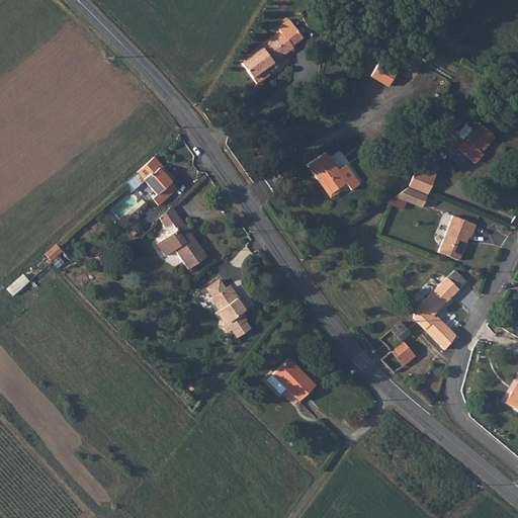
[(268,75),(263,69),(281,56),(291,49),(290,47),(301,38),(288,20),(277,27),(282,34),(240,64),(254,84),(268,75)]
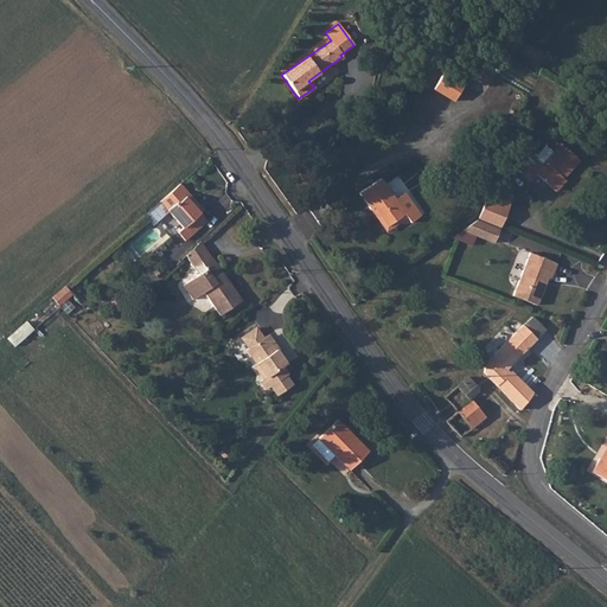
[(442,72),(434,88),(439,91),(447,75),(442,72)]
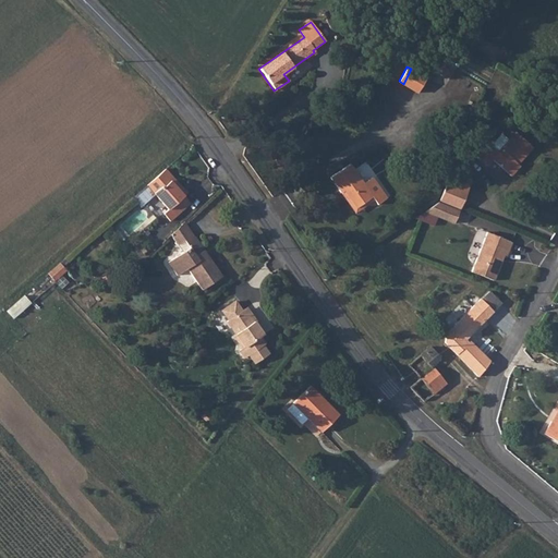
[(411,69),(403,84),(417,92),(425,76),(411,69)]
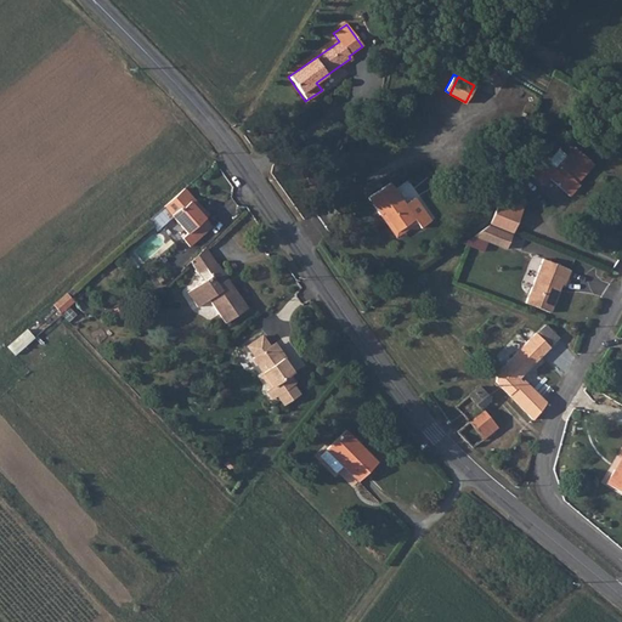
[(377,96),(380,101),(389,95),(385,90),(377,96)]
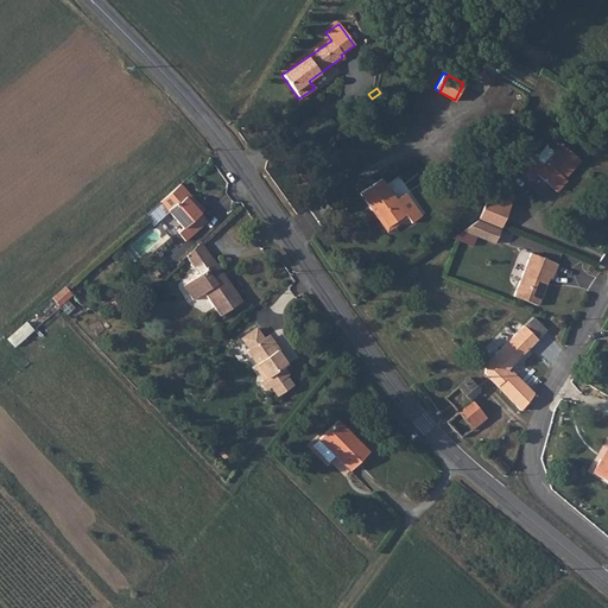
[(569,182),(567,178),(583,160),(565,145),(545,165),(538,159),(525,173),(533,181),(539,175),(559,191),(569,182)]
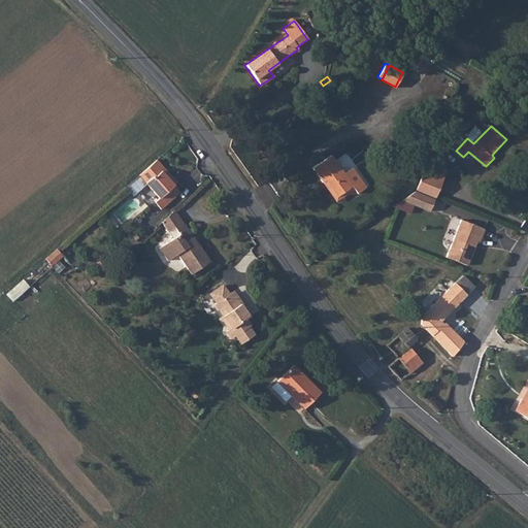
[(330,156),(312,169),(323,184),(325,182),(337,197),(352,188),(357,194),(365,188),(352,169),(343,174),(330,156)]
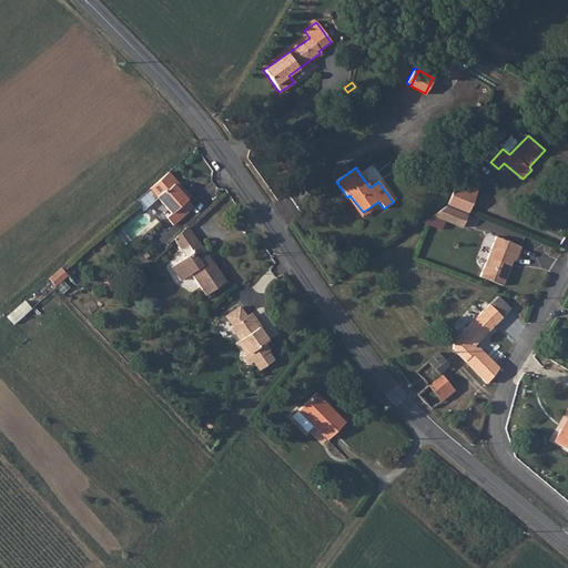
[(175,185),(179,182),(170,172),(151,188),(171,211),(168,215),(173,223),(193,206),(189,201),(175,185)]
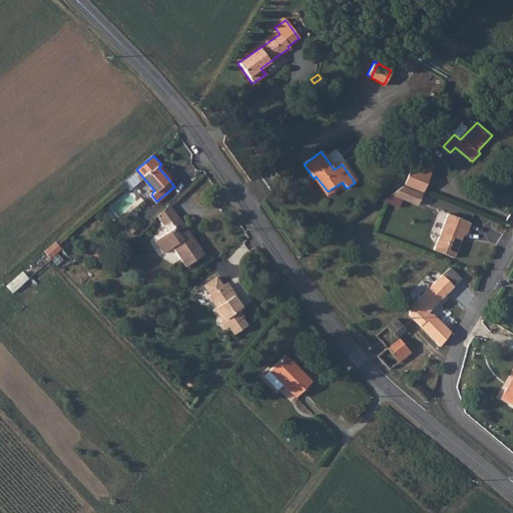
[(413,162),(410,169),(428,176),(431,169),(413,162)]
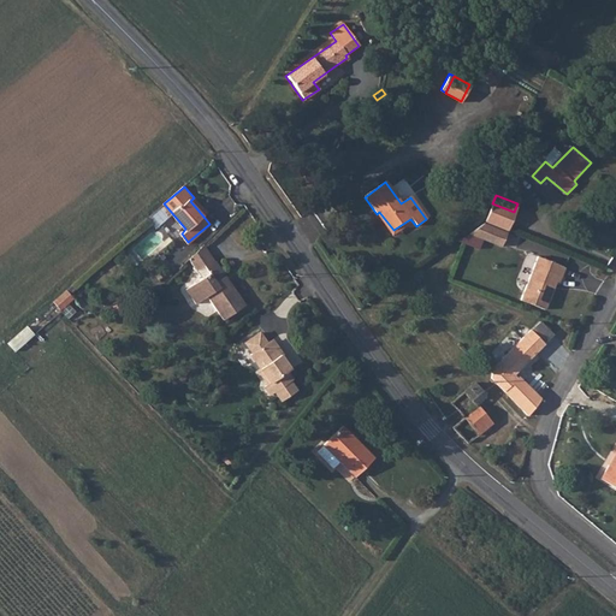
[(208,214),(194,197),(190,201),(205,218),(208,214)]
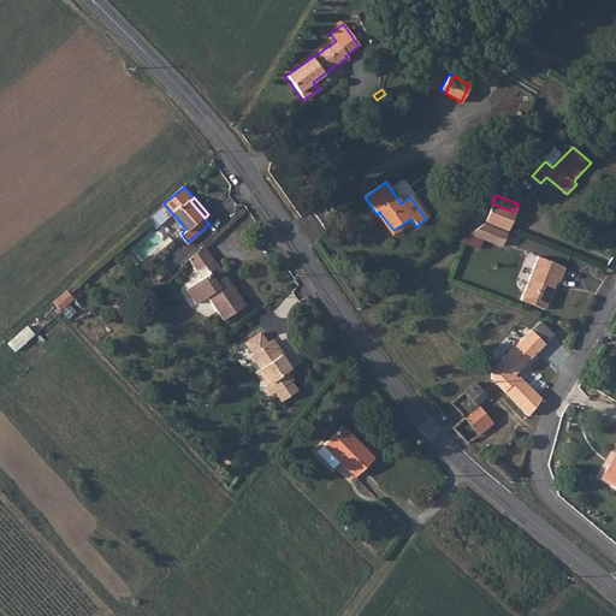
[(492,203),(484,223),(507,231),(514,212),(492,203)]
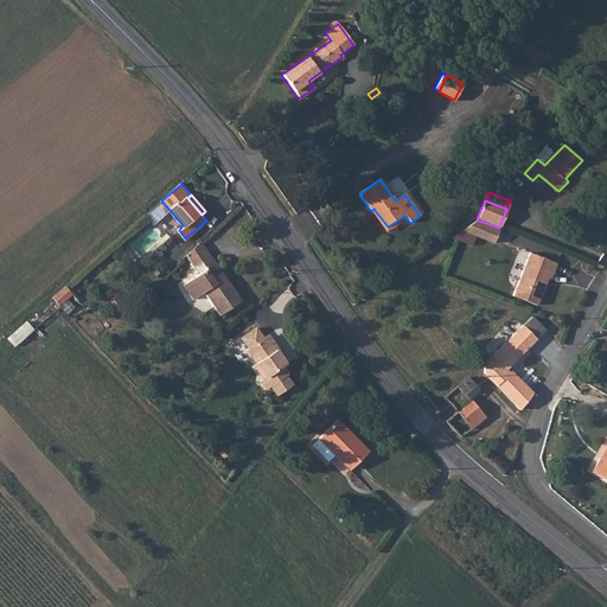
[(474,222),(460,231),(491,244),(497,230),(474,222)]
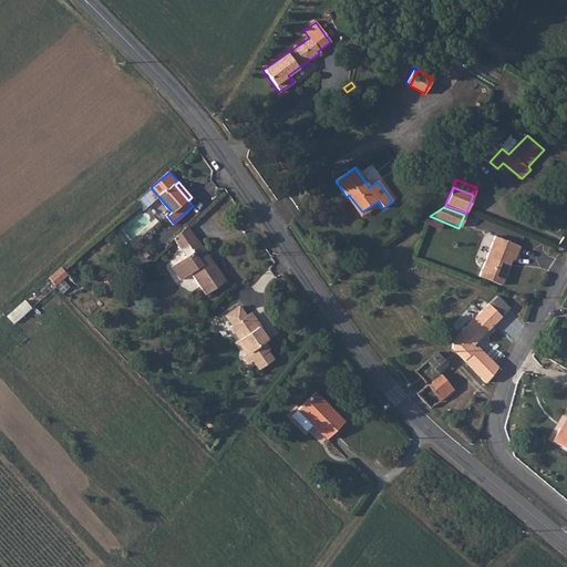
[(183,285),(193,277),(208,297),(227,281),(219,271),(184,229),(172,243),(181,253),(186,248),(193,256),(173,272),(183,285)]
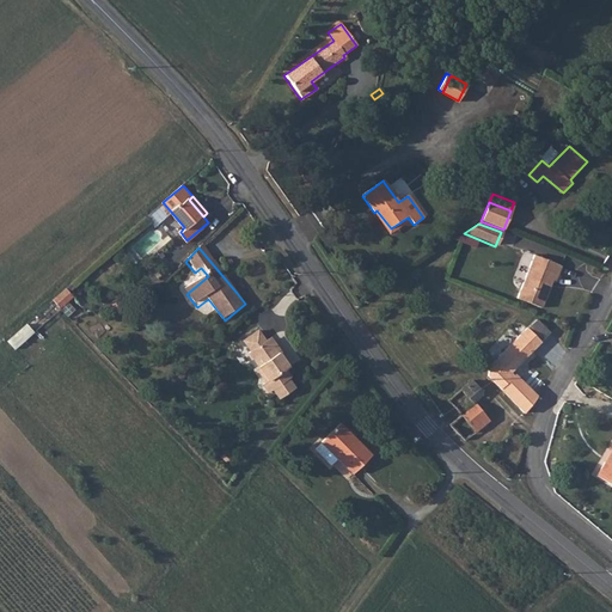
[(544,297),(546,297),(555,276),(558,276),(562,267),(558,265),(558,264),(532,255),(515,298),(532,304),(533,292),(539,294),(544,297)]
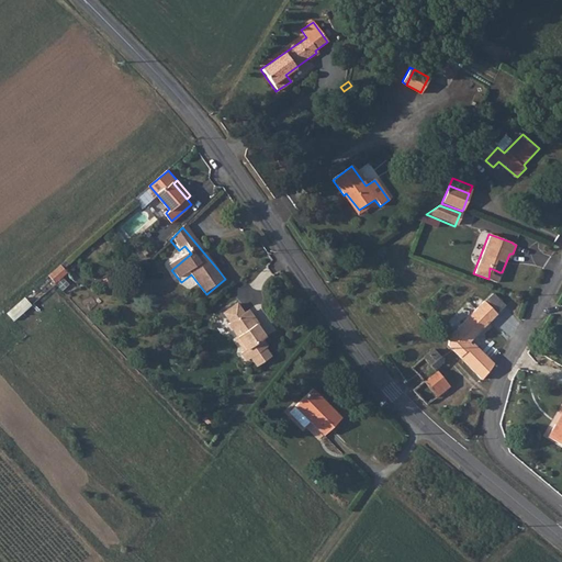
[(51,277),(55,282),(67,271),(62,266),(51,277)]
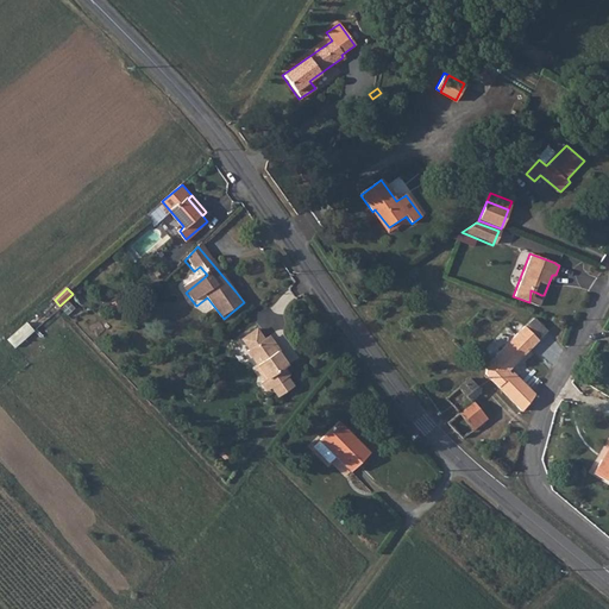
[(529,302),(539,306),(544,295),(541,295),(537,293),(531,290),(529,302)]
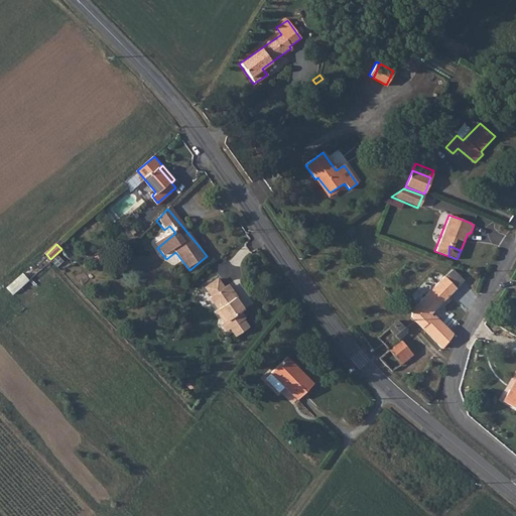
[(14,295),(30,280),(24,273),(8,288),(14,295)]
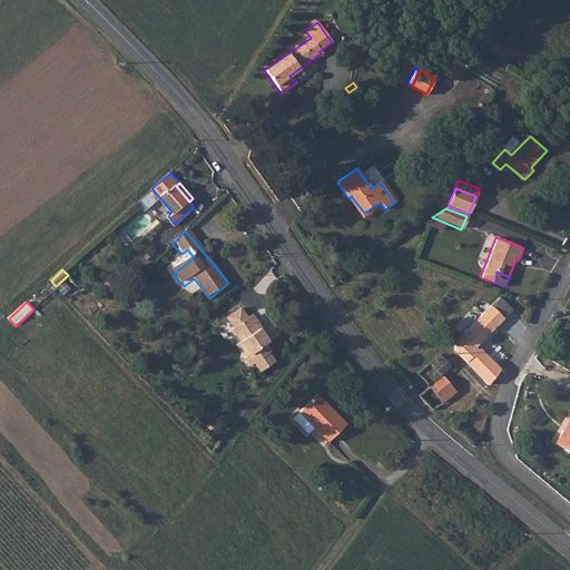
[(472,350),(503,313),(491,302),(467,332),(454,344),(454,351),(487,387),(498,371),(480,350),(475,353),(472,350)]
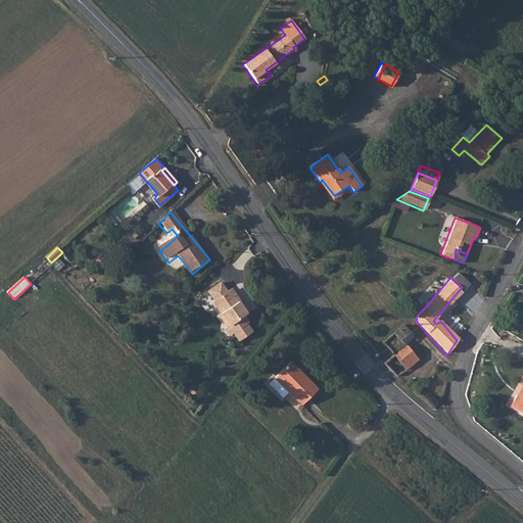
[(223,282),(210,290),(217,299),(216,300),(231,325),(227,328),(232,335),(235,332),(248,324),(250,323),(245,315),(248,314),(232,289),(229,291),(223,282)]
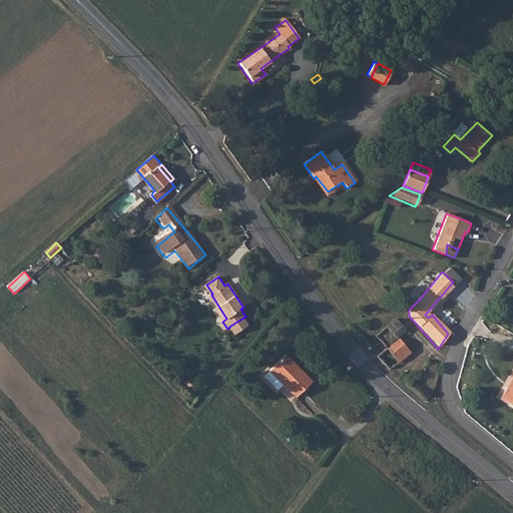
[(243,318),(230,326),(235,334),(248,325),(243,318)]
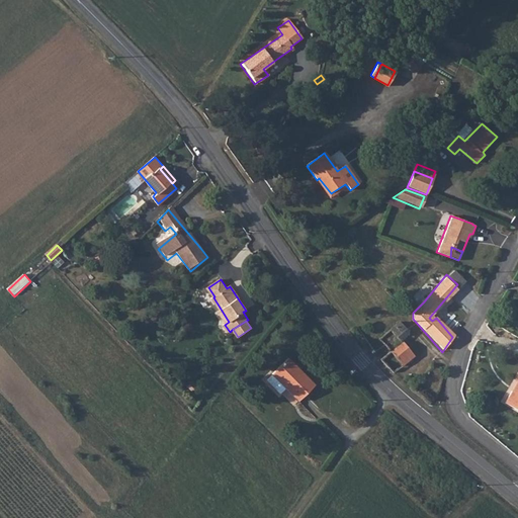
[(411,353),(419,345),(400,323),(379,340),(390,352),(379,360),(381,362),(386,367),(392,374),(413,356),(411,353)]
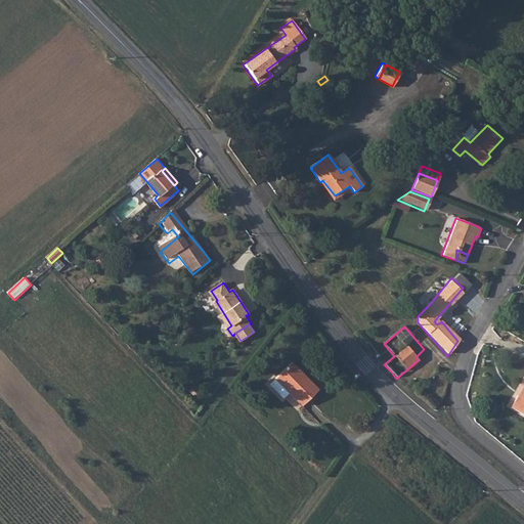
[(293,393),(306,406),(322,389),(295,361),(271,385),(286,398),(293,393)]
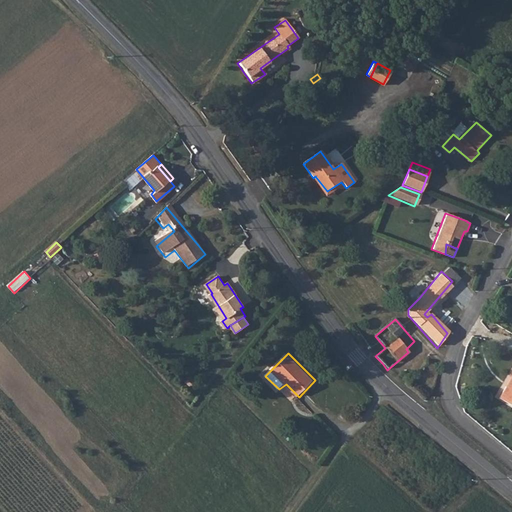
[(511,383),(510,386),(508,385),(501,397),(511,403),(511,383)]
